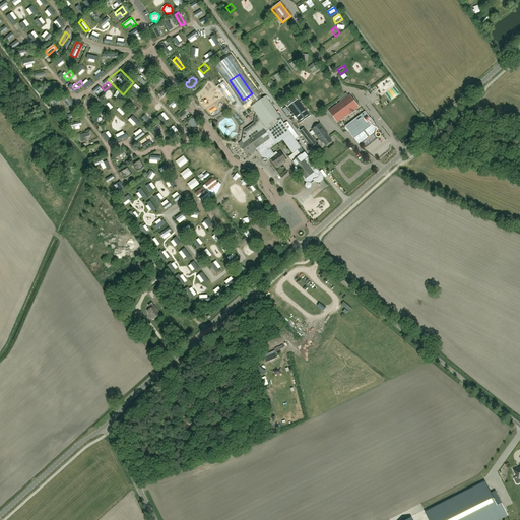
[(56,83),(44,85),(44,89),(52,87),(52,92),(57,91),(56,87),(56,83)]
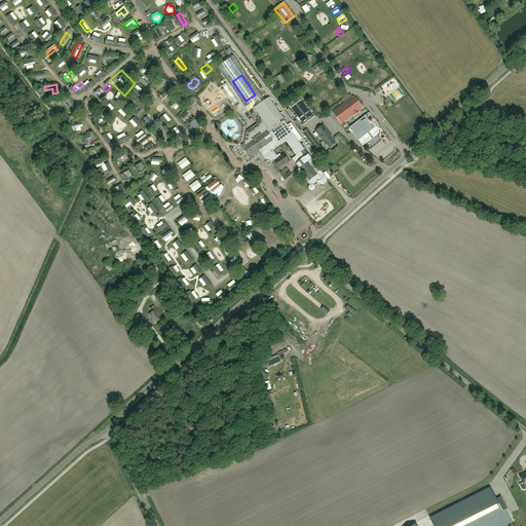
[(226,89),(225,90),(229,96),(233,94),(227,84),(224,86),(226,89)]
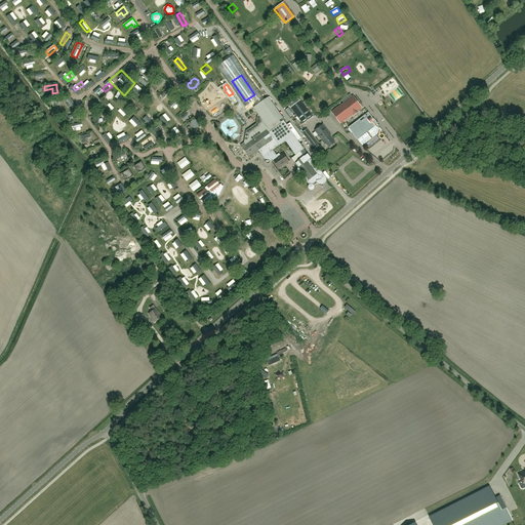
[(68,95),(55,97),(55,102),(64,101),(64,105),(68,104),(68,99),(69,99),(68,95)]
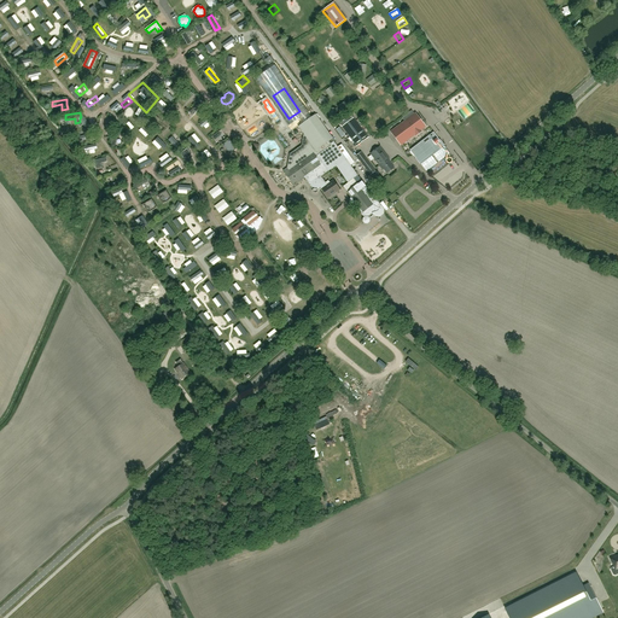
[(339,190),(333,181),(327,185),(321,176),(328,172),(337,165),(348,182),(357,175),(334,141),(332,139),(333,139),(316,114),(298,127),(304,134),(302,146),(290,155),(287,168),(284,172),(293,186),(304,178),(313,190),(313,191),(318,192),(318,191),(321,188),(328,198),(339,190)]
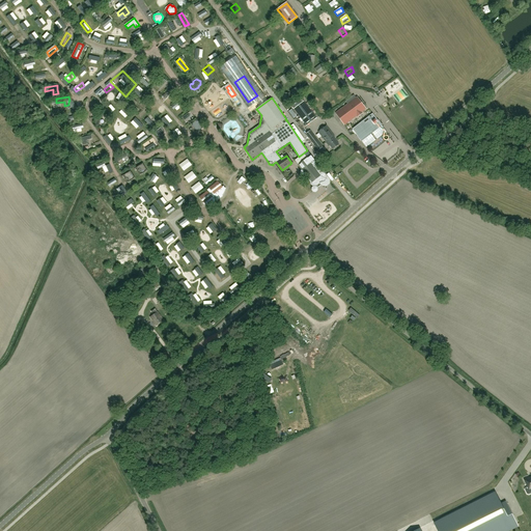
[(357,98),(335,113),(344,126),(366,109),(357,98)]
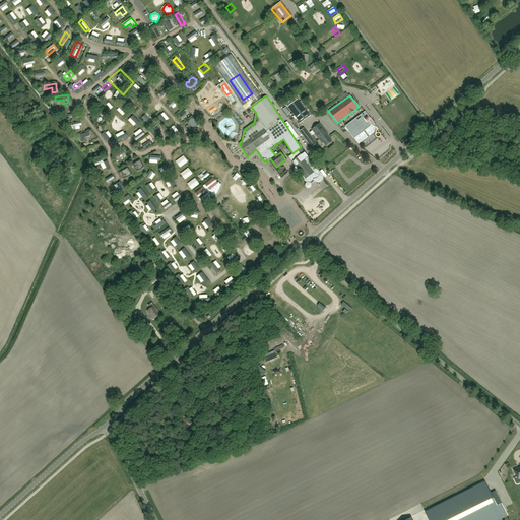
[(300,123),(310,116),(298,99),(287,107),(300,123)]
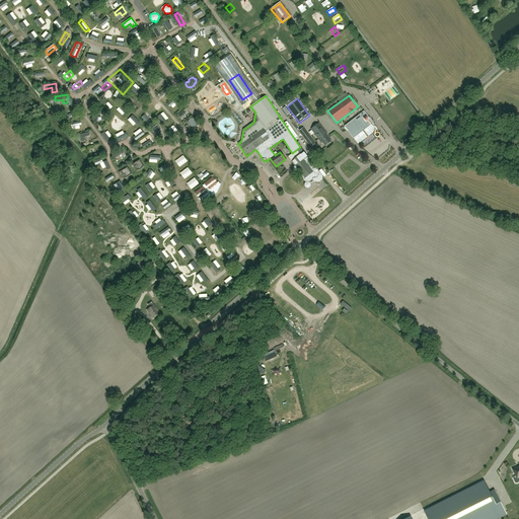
[(118,119),(124,112),(121,108),(114,115),(118,119)]
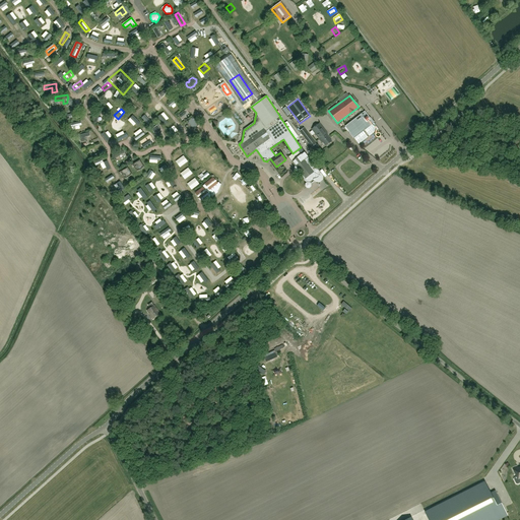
[(184,121),(191,116),(189,113),(188,114),(186,111),(180,115),(184,121)]
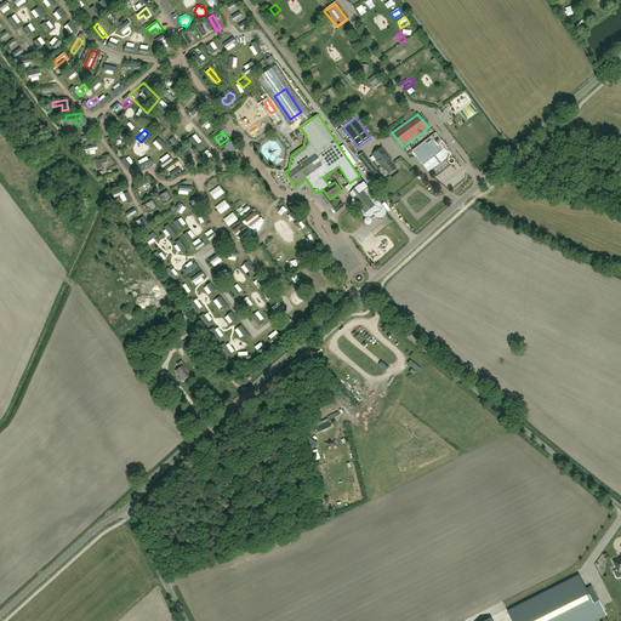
[(191,134),(187,137),(195,147),(199,143),(191,134)]
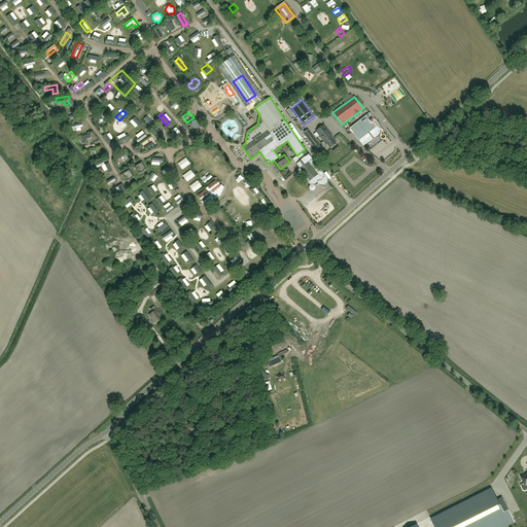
[(379,135),(384,131),(379,125),(375,119),(370,113),(350,129),(355,135),(354,135),(358,140),(363,146),(369,143),(379,136),(379,135)]
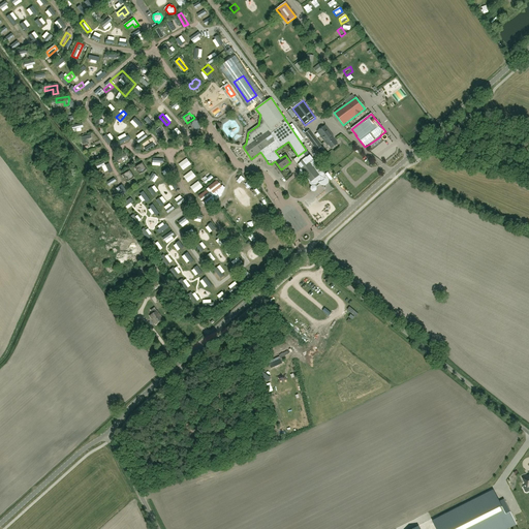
[(134,118),(127,125),(131,128),(134,125),(134,124),(138,121),(134,118)]
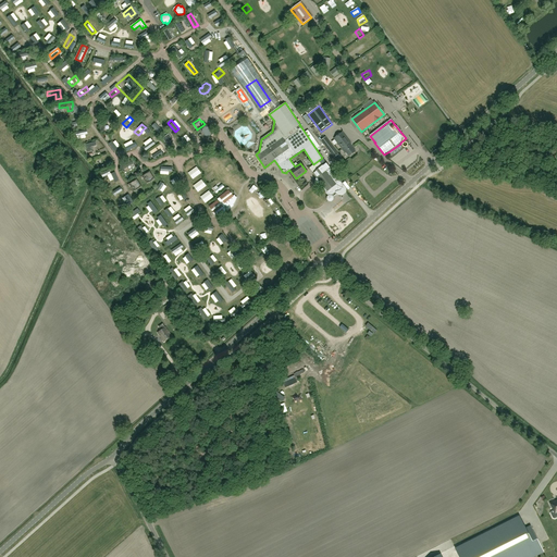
[(213,134),(208,126),(201,131),(207,138),(213,134)]
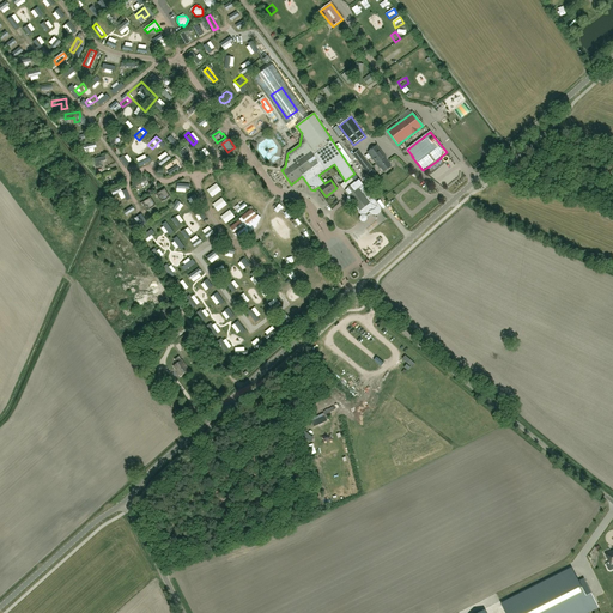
[(377,161),(378,161),(381,158),(380,157),(382,157),(382,158),(384,156),(377,145),(368,153),(375,163),(377,161)]
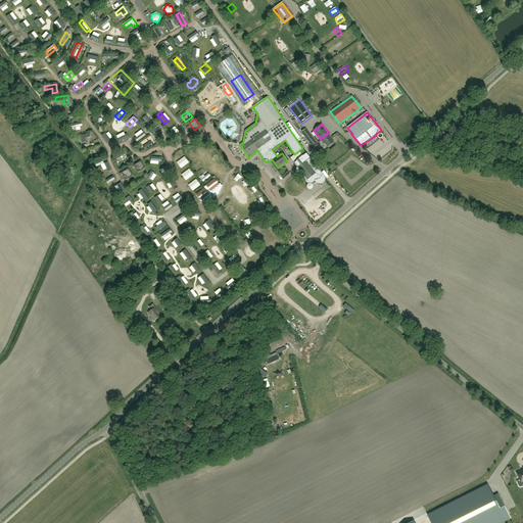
[(314,149),(319,146),(306,130),(302,133),(314,149)]
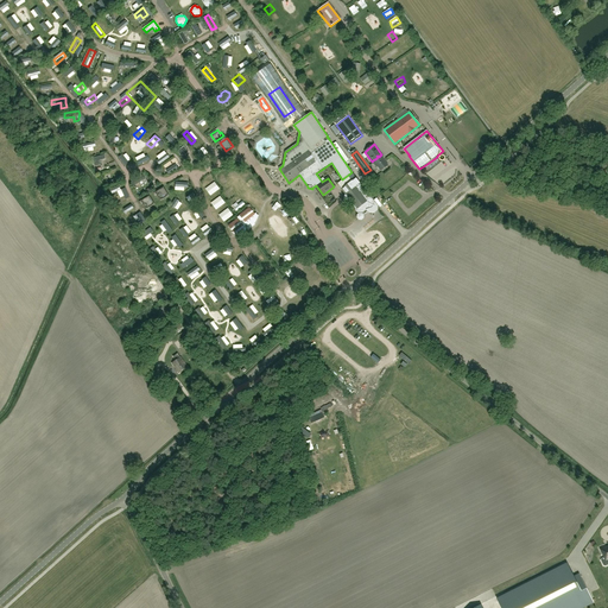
[(127,152),(122,154),(127,162),(132,159),(127,152)]
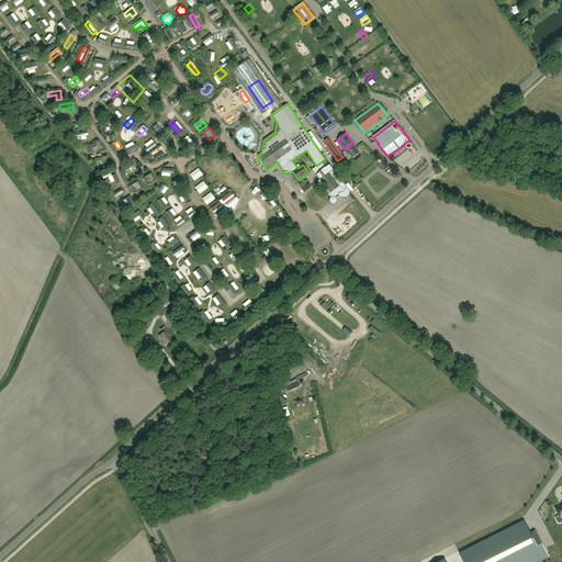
[(97,143),(87,145),(89,154),(93,153),(92,148),(98,146),(97,143)]
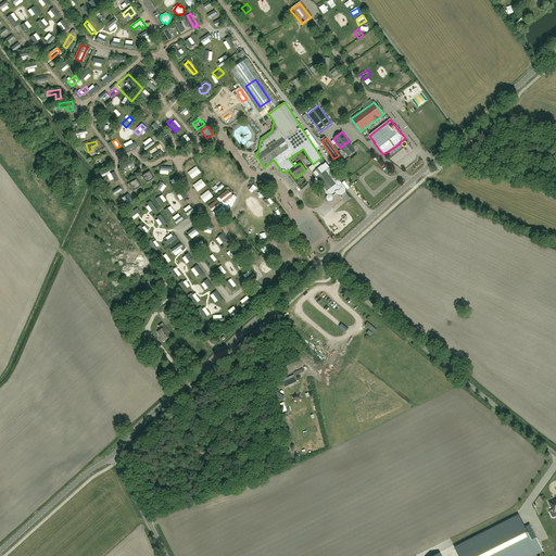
[(345,143),(343,146),(342,146),(340,148),(341,149),(344,154),(346,153),(349,156),(355,151),(350,143),(351,143),(349,141),(346,143),(346,142),(344,142),(345,143)]
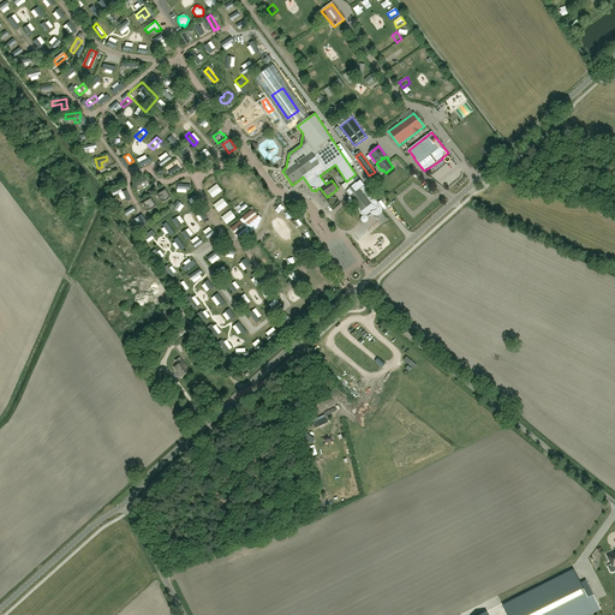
[(449,168),(457,178),(459,175),(452,166),(449,168)]
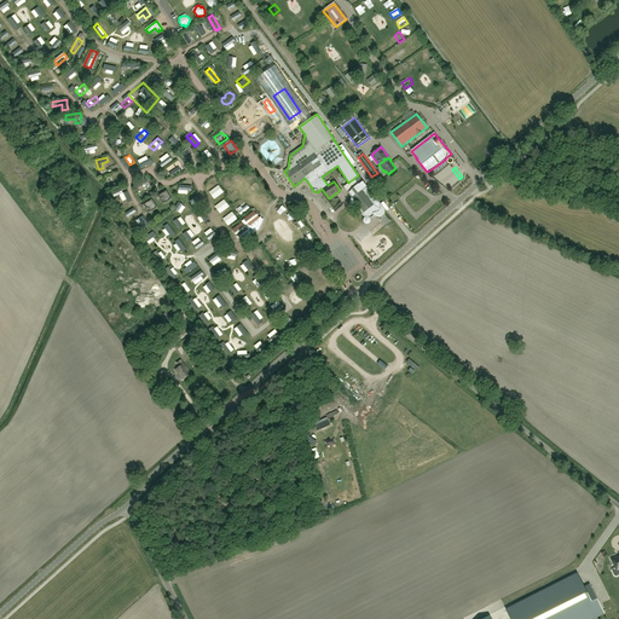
[(452,184),(457,180),(450,171),(445,175),(452,184)]
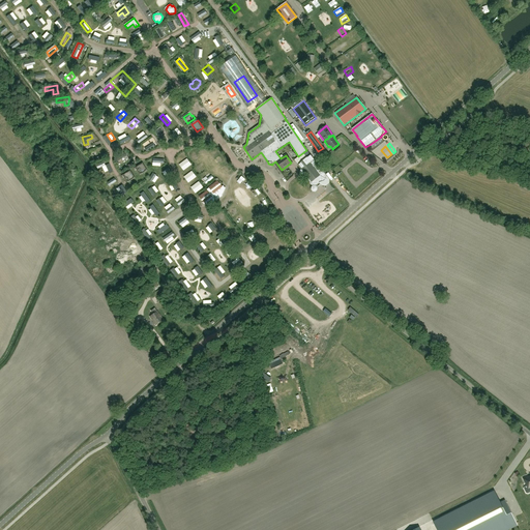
[(114,155),(113,158),(113,162),(117,170),(120,172),(122,172),(125,171),(139,162),(139,160),(135,156),(130,152),(128,150),(125,150),(117,152),(115,154),(114,155)]
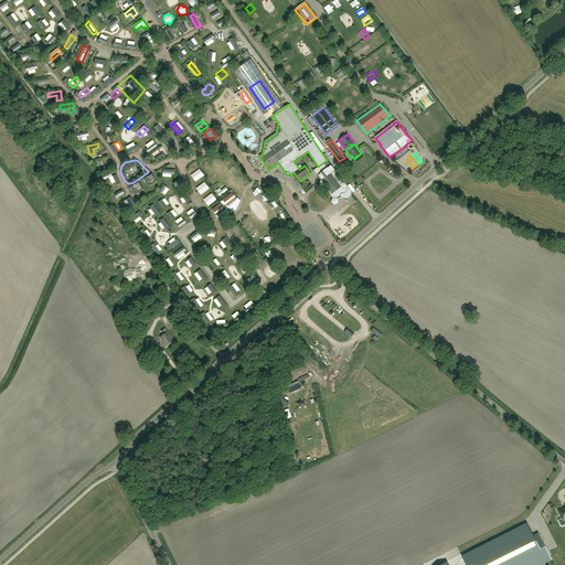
[(351,196),(351,192),(331,166),(328,168),(327,168),(323,163),(313,171),(318,176),(321,180),(319,182),(319,187),(323,187),(332,199),(331,200),(331,203),(333,205),(336,205),(338,203),(339,201),(338,200),(341,196),(343,199),(348,199),(351,196)]
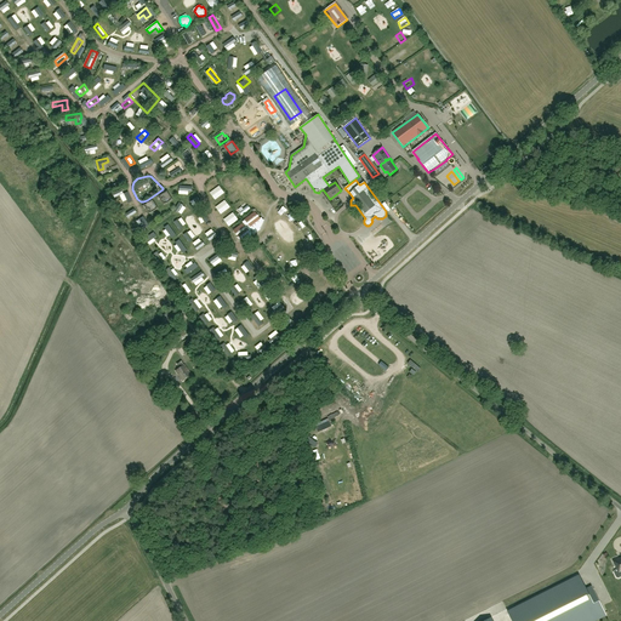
[(183,192),(192,186),(189,182),(180,188),(183,192)]
